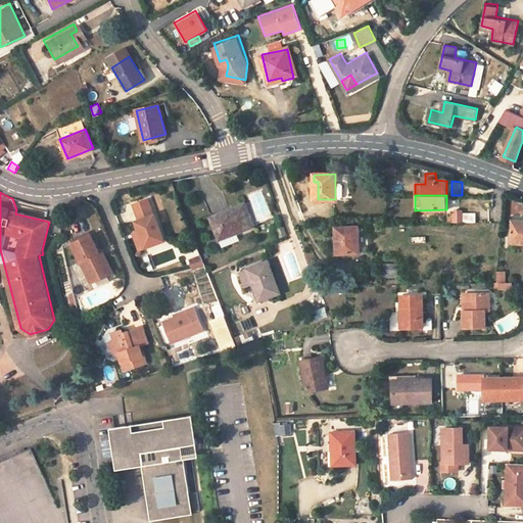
[(153,214),(147,197),(133,202),(139,219),(135,220),(139,230),(145,247),(164,240),(154,212),(153,214)]
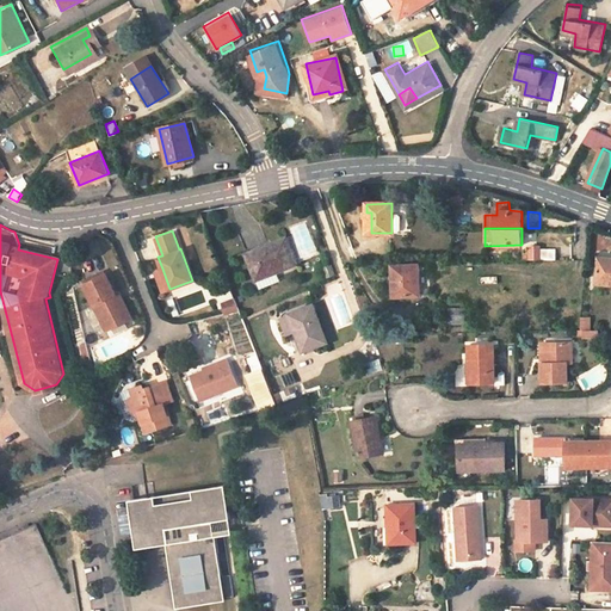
[(304,265),(294,239),(253,254),(263,278),(283,271),(284,273),(304,265)]
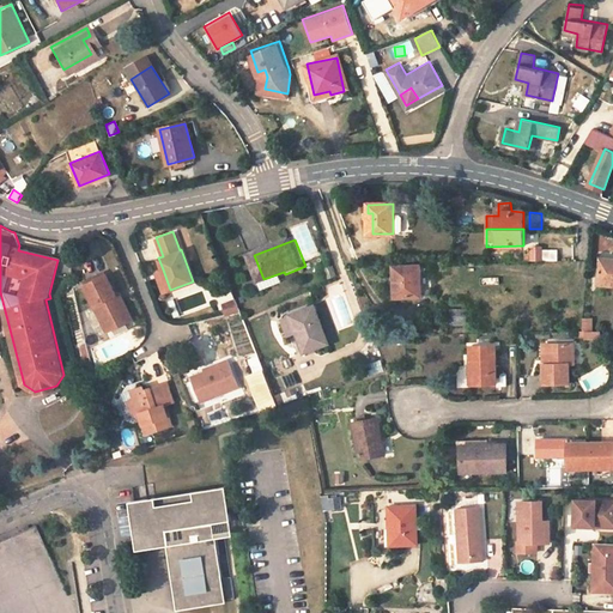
[(532,248),(532,261),(559,261),(558,250),(544,250),(544,248),(532,248)]
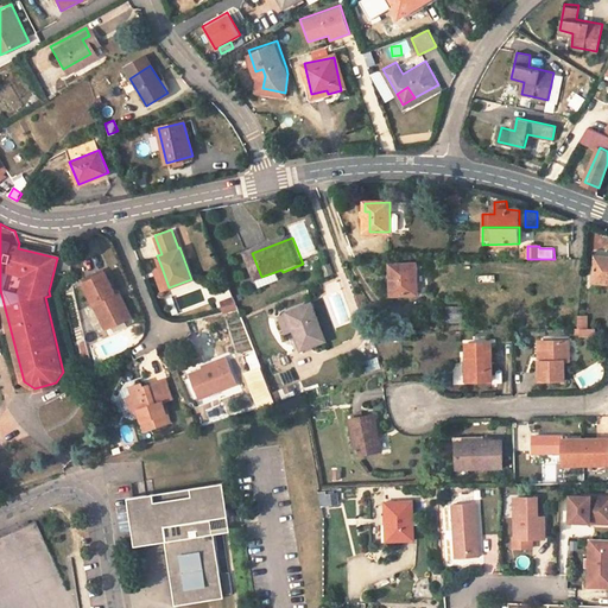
[(607,258),(596,259),(595,279),(607,279),(607,258)]
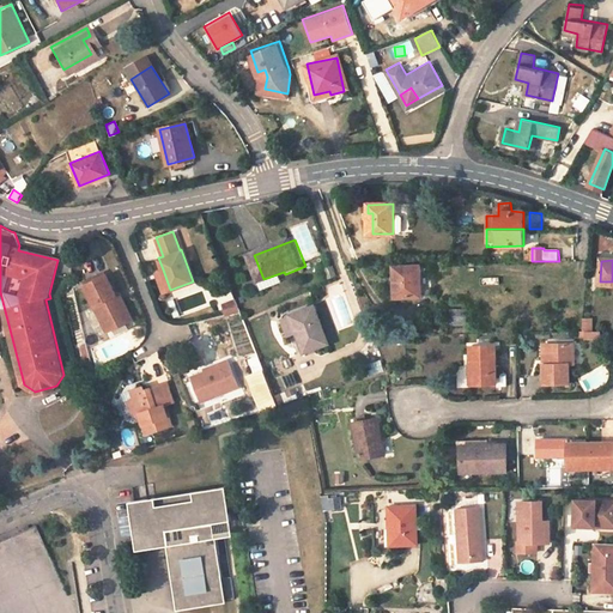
[(328,278),(335,275),(332,265),(325,267),(328,278)]
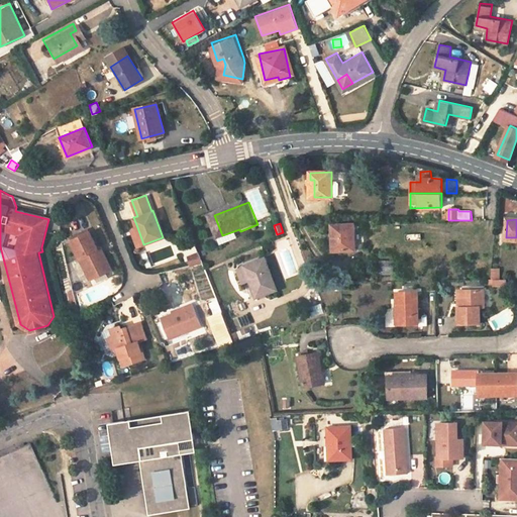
[(332,225),(333,233),(336,233),(336,251),(354,250),(354,224),(332,225)]
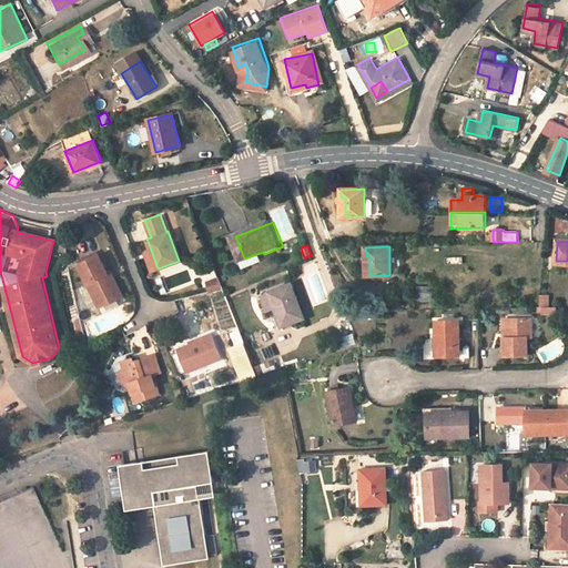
[(151,250),(144,252),(151,271),(158,269),(151,250)]
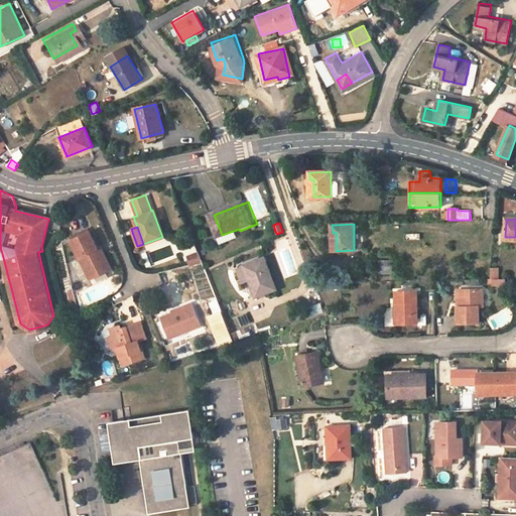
[(91,232),(73,241),(92,279),(108,272),(101,257),(103,256),(99,249),(91,232)]
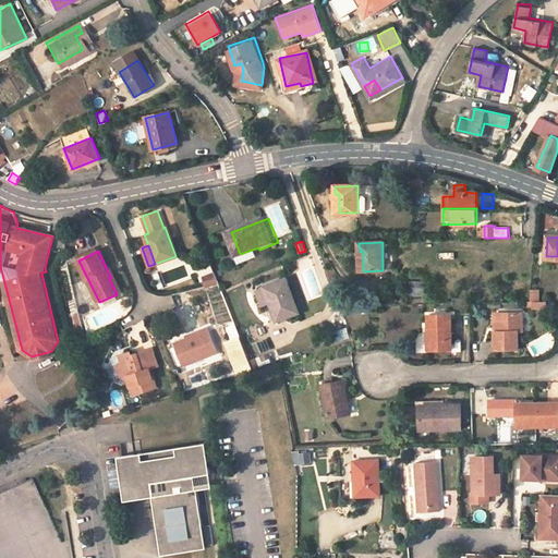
[(122,291),(110,268),(107,269),(111,277),(109,278),(117,294),(122,291)]
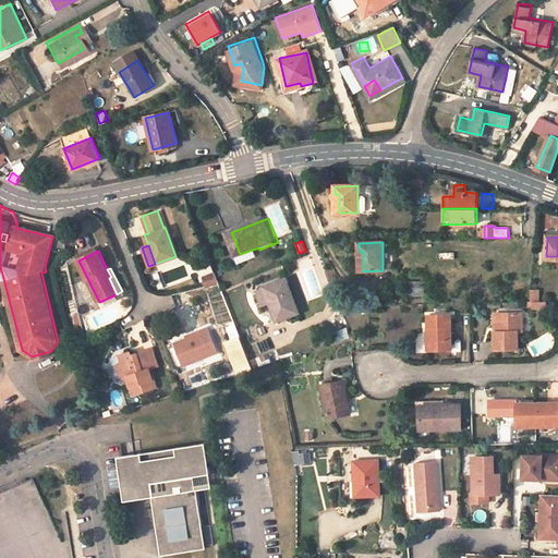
[(207,276),(210,286),(222,282),(218,271),(207,276)]
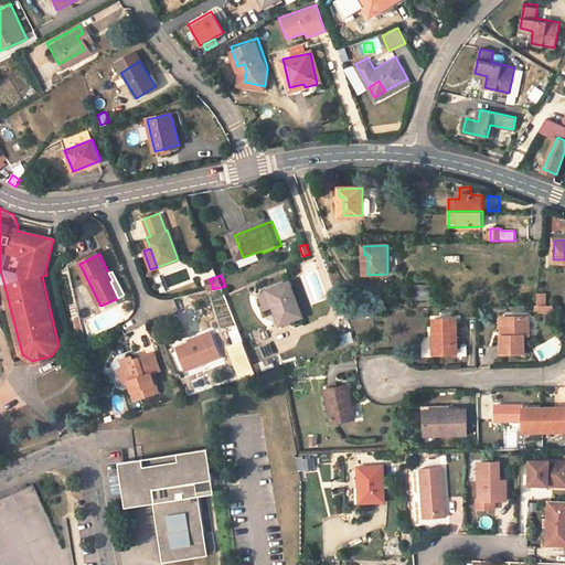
[(296,281),(274,289),(287,323),(309,315),(296,281)]
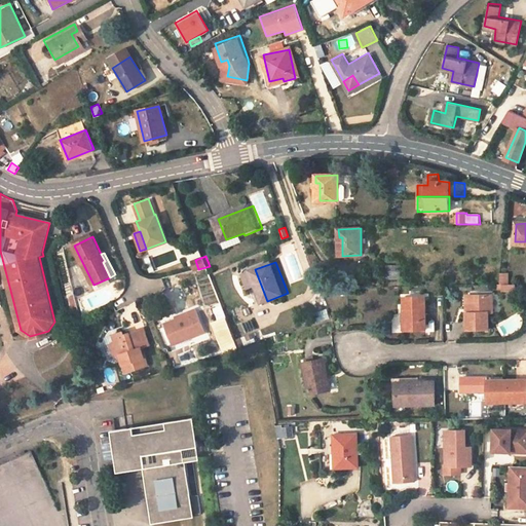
[(401,270),(386,270),(387,278),(401,277),(401,270)]
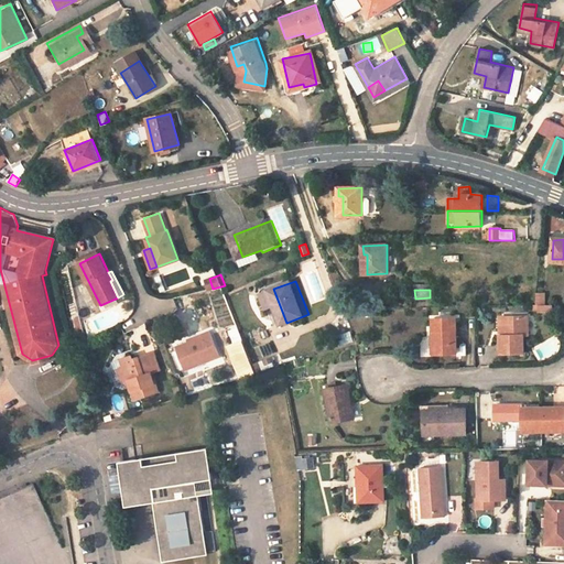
[(220,328),(235,323),(223,292),(208,297),(220,328)]
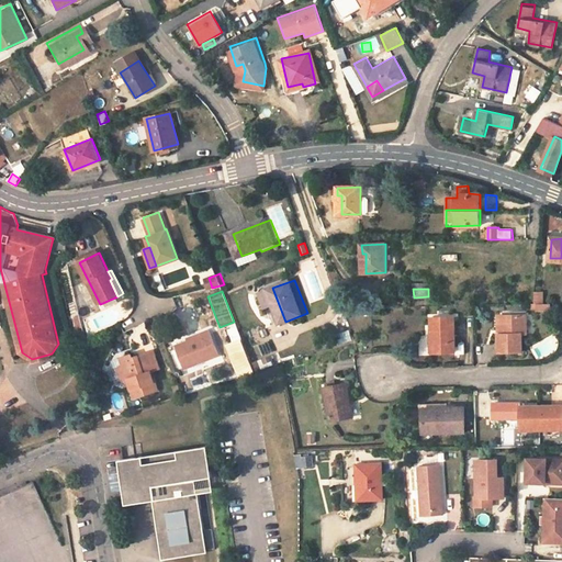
[(544,292),(535,292),(535,302),(544,302),(544,292)]
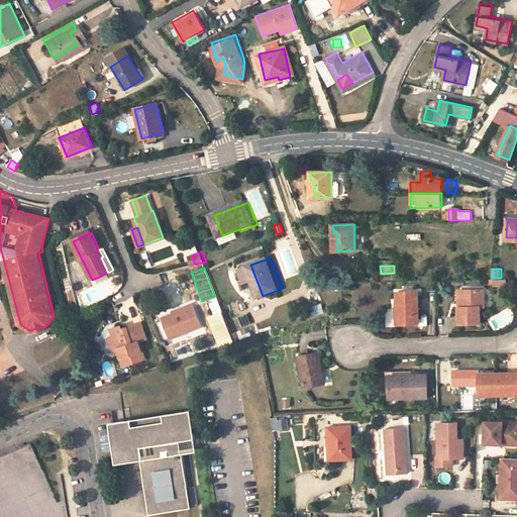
[(480,289),(455,290),(456,323),(477,323),(477,307),(481,307),(480,289)]
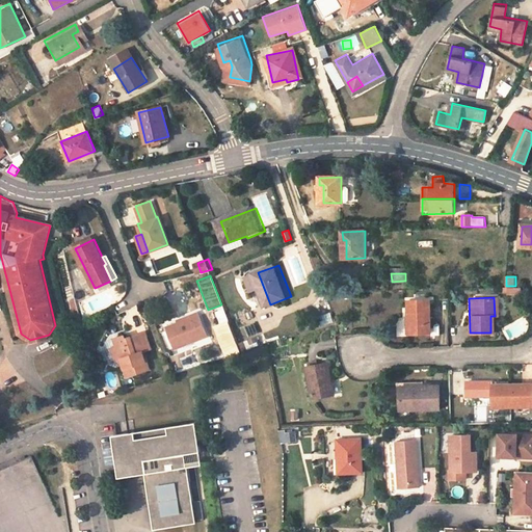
[(405,300),(405,312),(406,318),(409,318),(410,334),(428,334),(426,299),(405,300)]
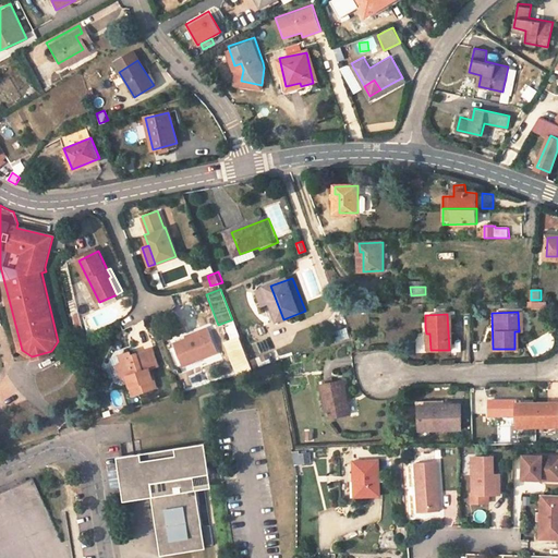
[(232,341),(240,338),(235,326),(227,329),(231,341),(232,341)]
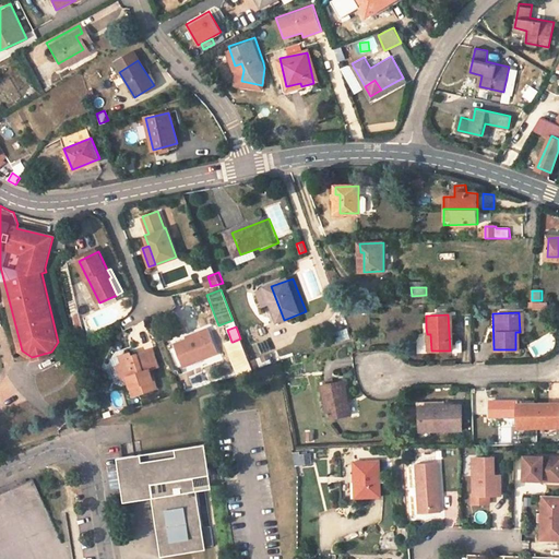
[(185,366),(217,353),(207,328),(199,331),(200,333),(188,339),(175,343),(185,366)]
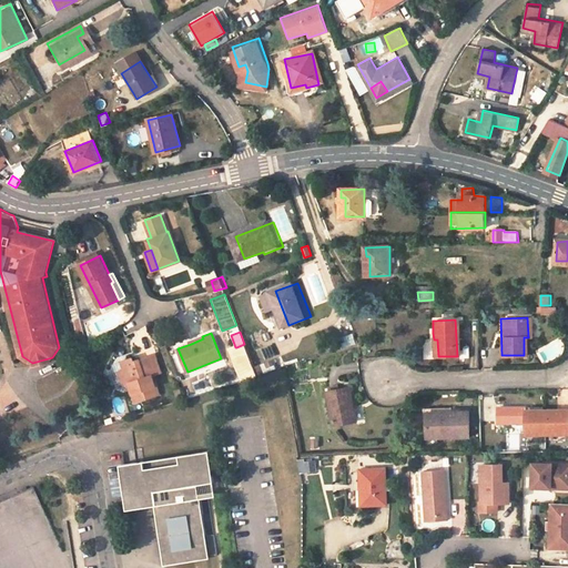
[(255,375),(244,344),(236,347),(235,347),(231,350),(242,379),(255,375)]
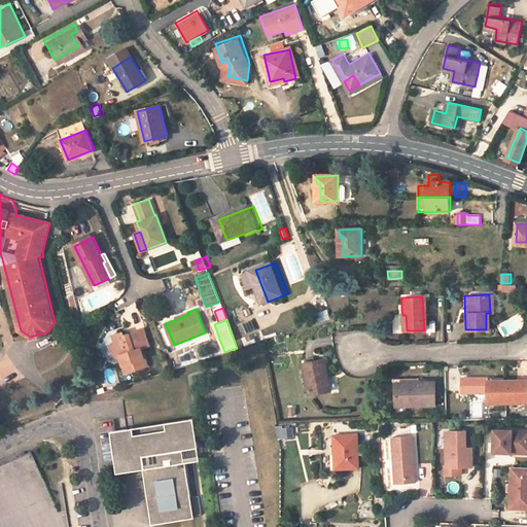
[(120,355),(126,374),(148,366),(142,349),(149,346),(144,329),(131,334),(130,336),(126,337),(124,332),(113,336),(115,343),(114,343),(112,347),(114,354),(118,356),(120,355)]
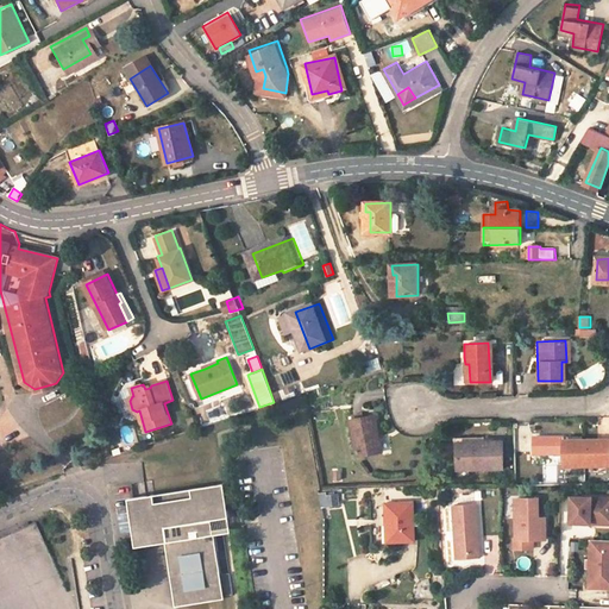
[(380,457),(374,419),(349,424),(355,460),(380,457)]
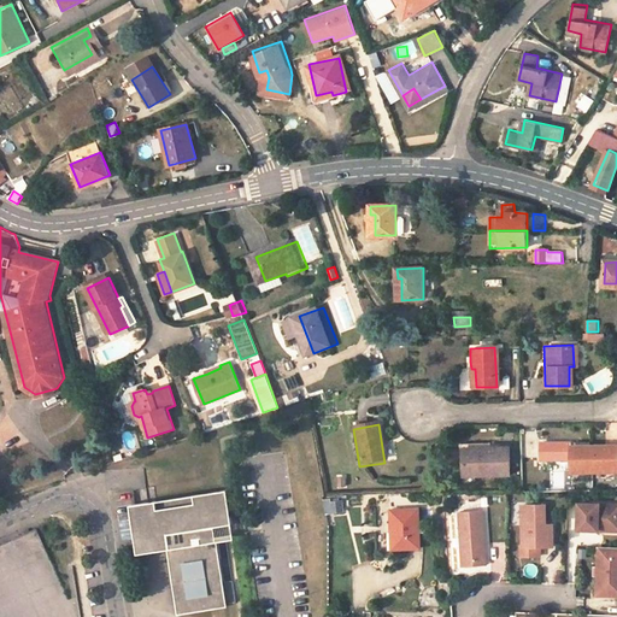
[(616,442),(595,444),(595,440),(569,440),(570,470),(616,469),(616,442)]
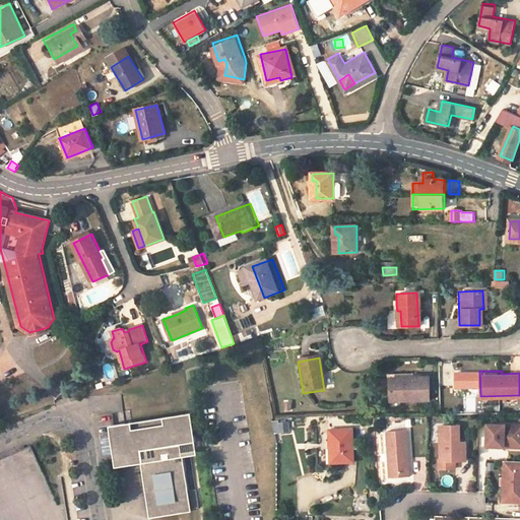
[(402,380),(388,380),(388,400),(428,399),(426,376),(410,377),(402,377),(402,380)]
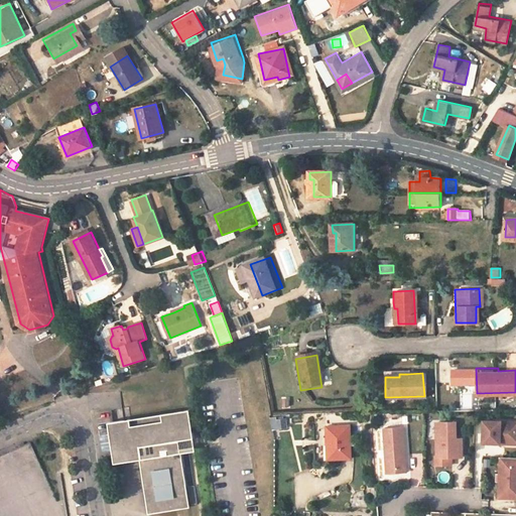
[(191,408),(114,420),(119,448),(143,444),(145,457),(148,456),(149,463),(145,464),(150,496),(152,496),(152,497),(152,498),(152,499),(152,500),(152,501),(152,502),(153,503),(153,505),(154,505),(155,507),(157,508),(158,509),(165,508),(166,507),(200,502),(197,484),(188,485),(183,448),(175,449),(173,439),(195,436),(196,436),(191,408)]
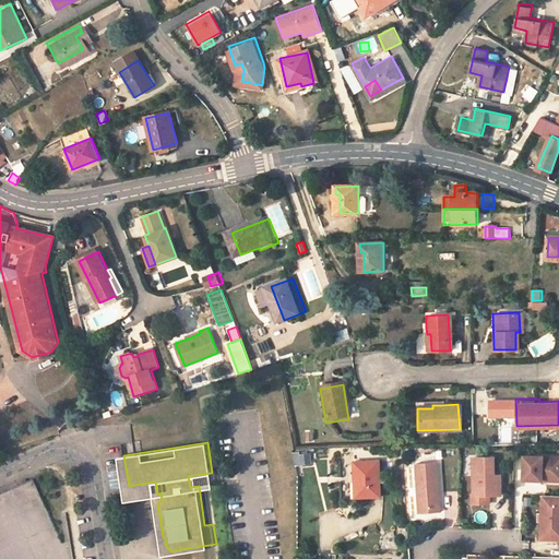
[(293,452),(294,465),(311,464),(311,451),(293,452)]
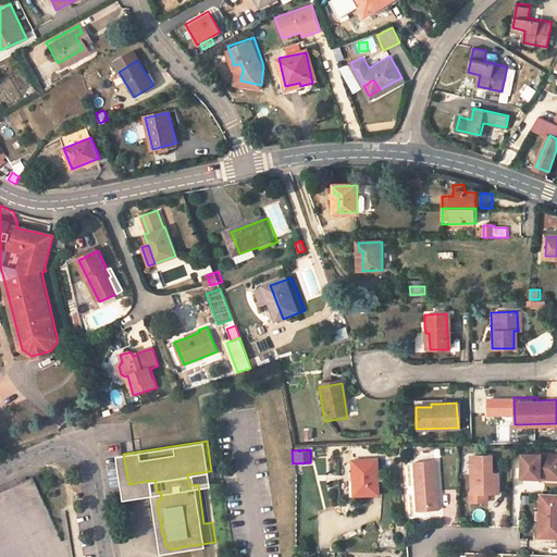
[(556,455),(522,455),(522,479),(541,480),(541,477),(548,477),(548,480),(556,479),(556,455)]
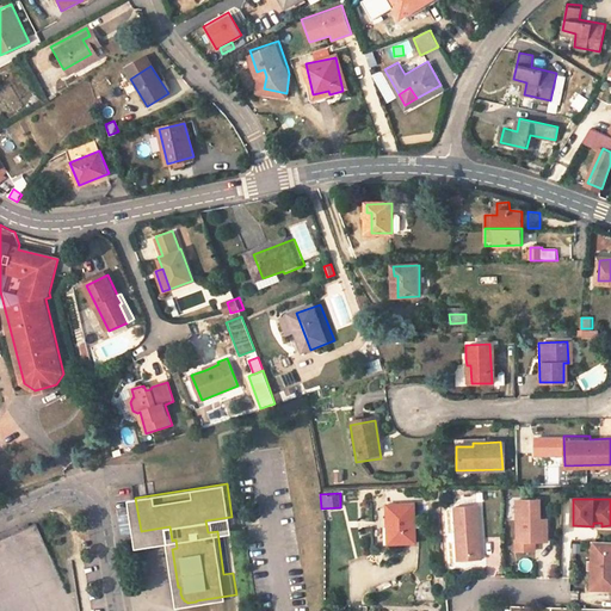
[(539,500),(517,500),(518,543),(516,543),(516,551),(537,550),(537,542),(549,542),(549,520),(541,520),(539,500)]
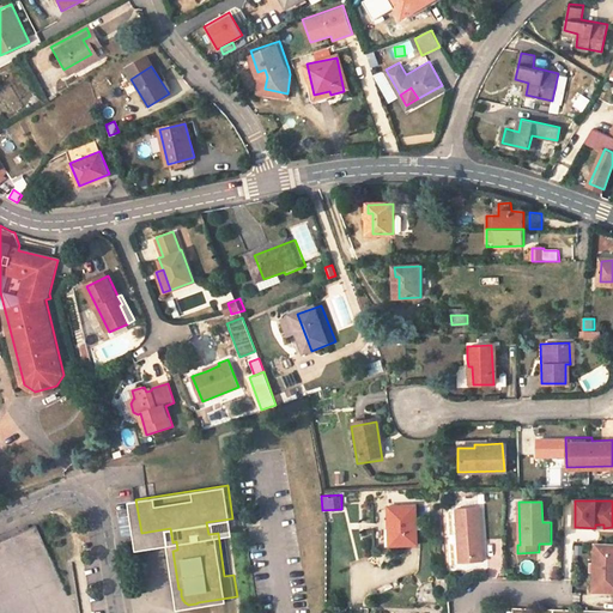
[(455,559),(469,558),(471,563),(481,562),(478,508),(451,510),(455,559)]
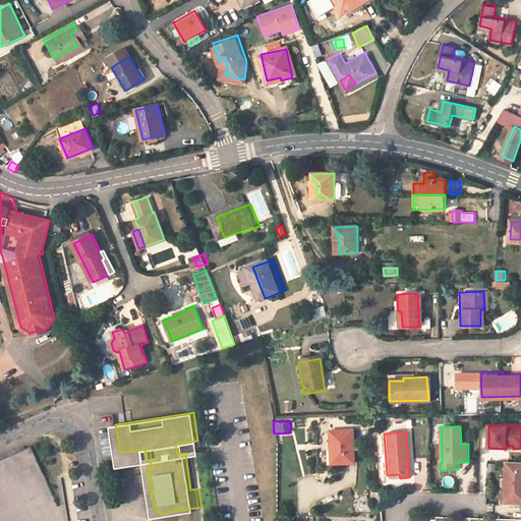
[(326,433),(327,452),(331,452),(331,467),(350,466),(348,432),(326,433)]
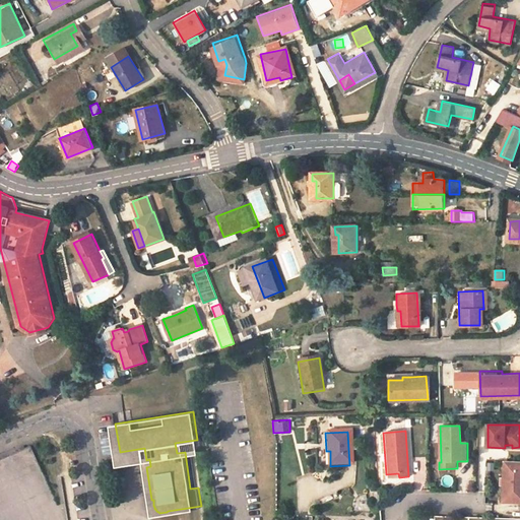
[(62,519),(27,444),(0,456),(0,519),(62,519)]
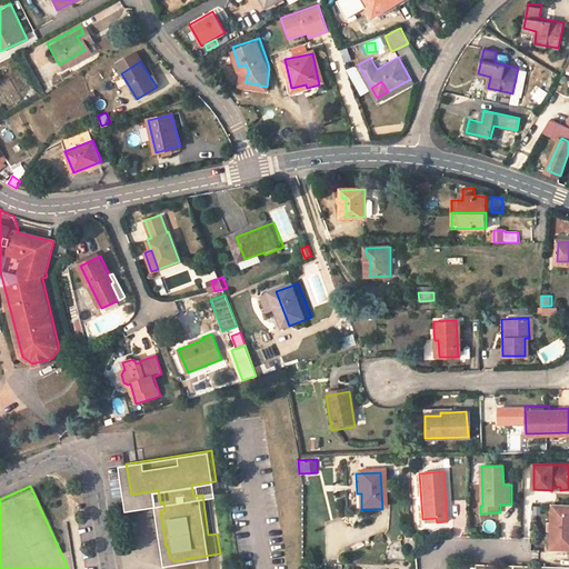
[(568,506),(552,505),(550,549),(568,550),(568,506)]
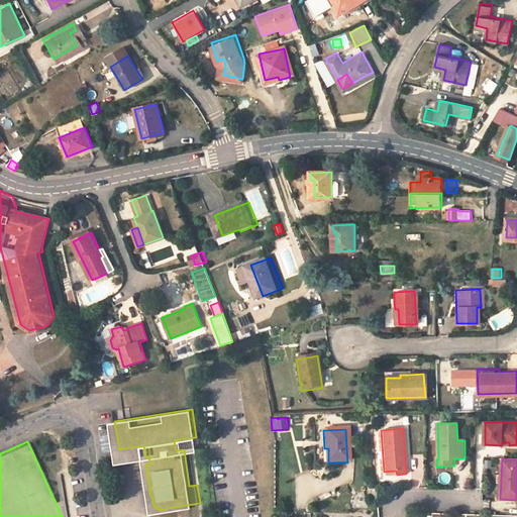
[(152,497),(150,497),(152,511),(159,510),(158,509),(156,508),(154,506),(153,506),(153,504),(152,503),(152,502),(152,501),(152,500),(152,499),(152,498),(152,497)]
